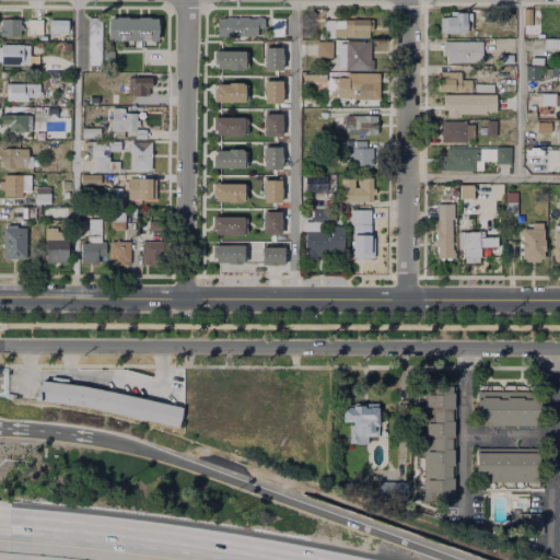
[(313,14),(305,22),(300,16),(307,9),(313,14)]
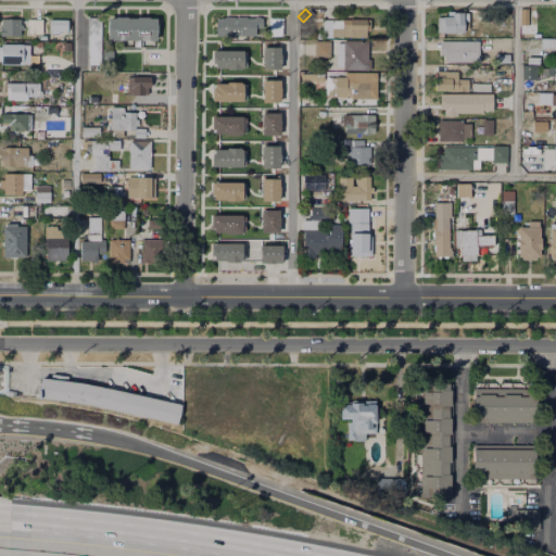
[(454,13),(467,13),(467,21),(465,21),(464,34),(438,34),(439,17),(454,19),(454,13)]
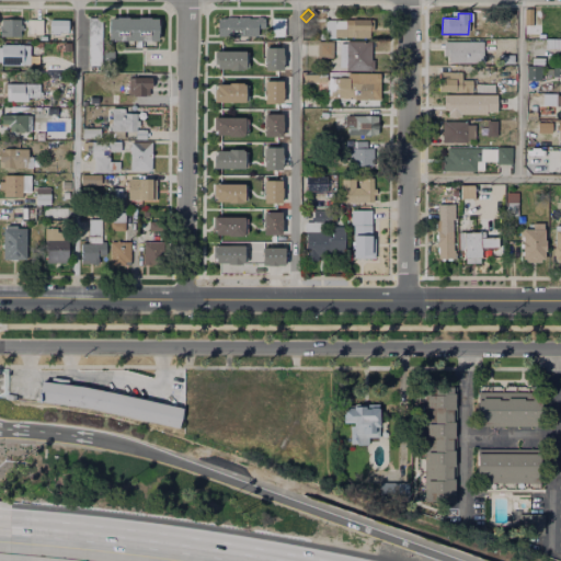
[(102,18),(103,66),(90,67),(89,18),(102,18)]
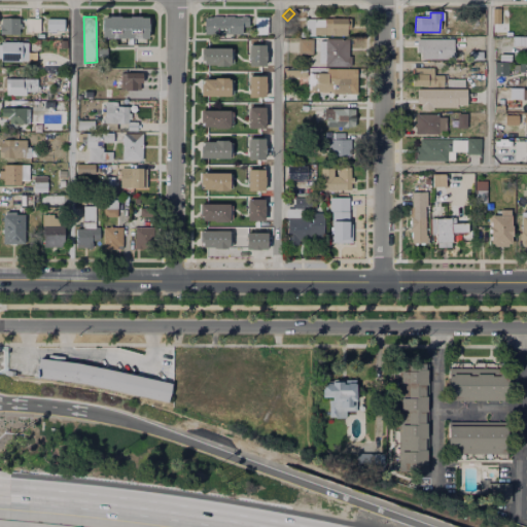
[(205,16),(246,16),(246,28),(242,28),(242,34),(205,34),(205,16)]
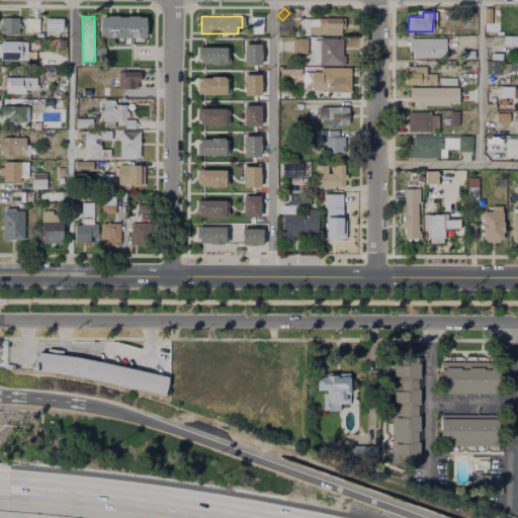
[(100,17),(146,17),(146,37),(100,37),(100,17)]
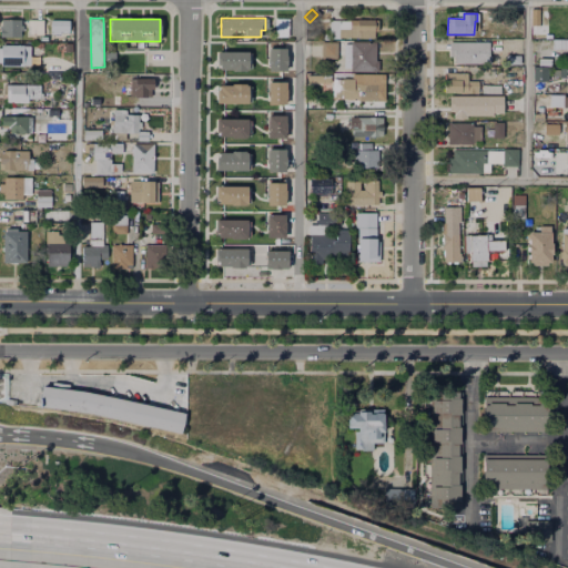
[(1,20),(21,20),(20,37),(1,37),(1,20)]
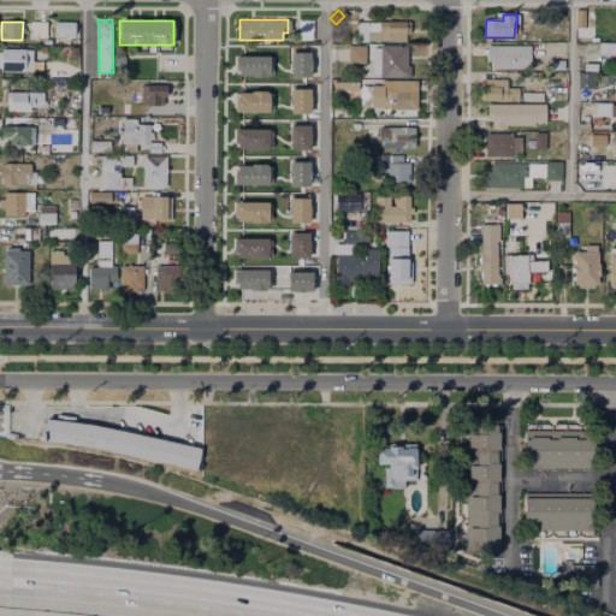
[(30,22),(48,22),(48,39),(30,39),(30,22)]
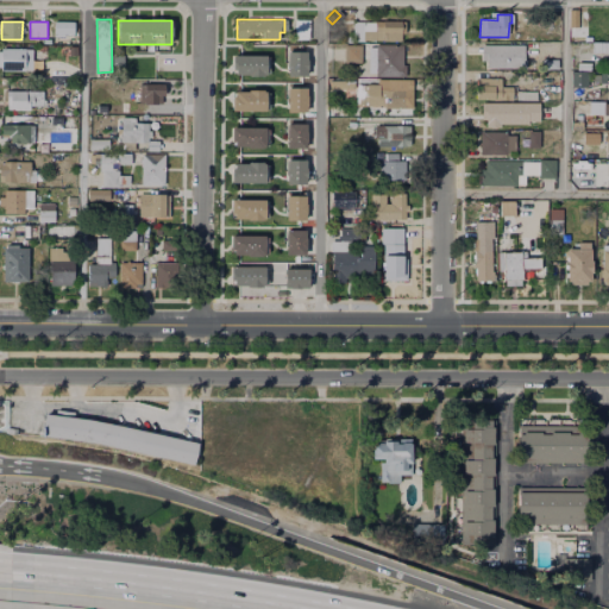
[(294,22),(307,22),(307,41),(294,41),(294,22)]
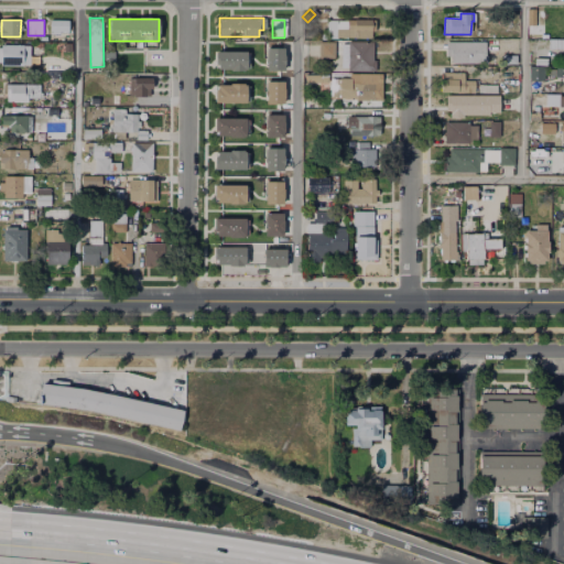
[(327,20),(375,21),(375,32),(370,32),(370,40),(327,39),(327,20)]
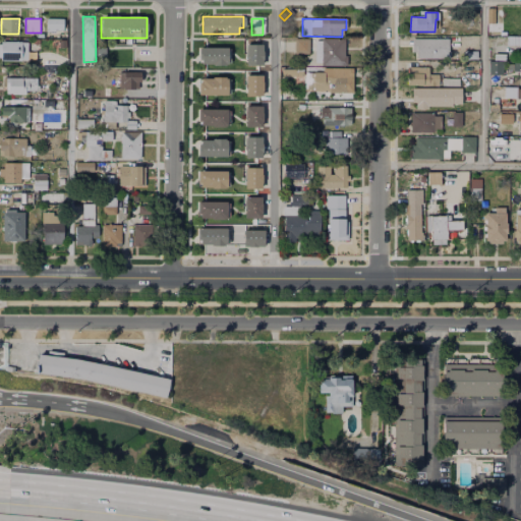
[(47,19),(63,19),(63,32),(47,32),(47,19)]
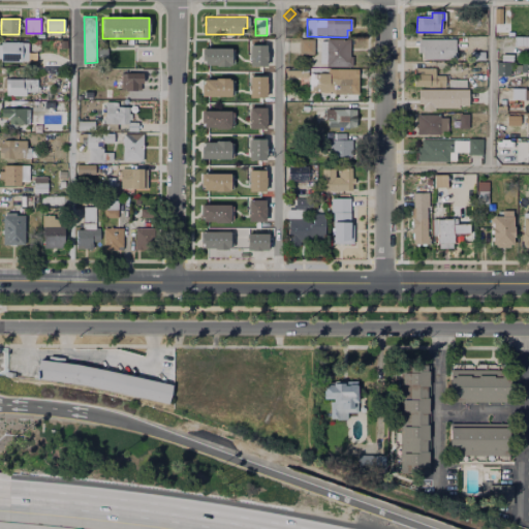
[(314,39),(350,39),(350,58),(352,58),(352,68),(327,68),(327,63),(327,52),(314,52),(314,55),(298,55),(298,39),(314,39)]
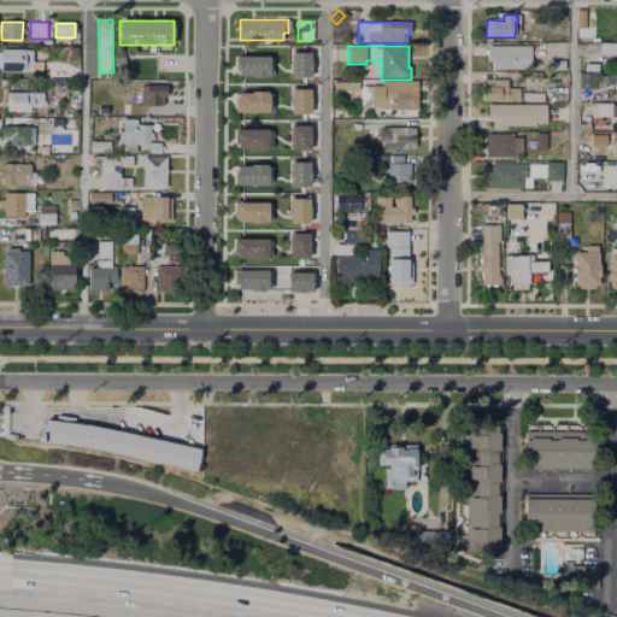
[(488,46),(533,47),(533,70),(492,70),(492,63),(488,63),(488,46)]
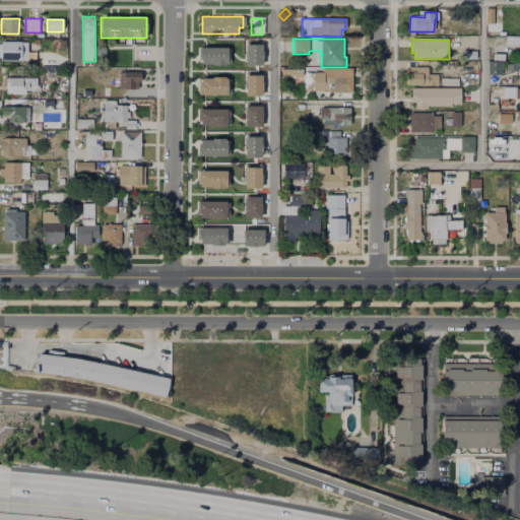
[(1,42),(27,42),(27,62),(1,61),(1,58),(0,58),(0,45),(1,45),(1,42)]
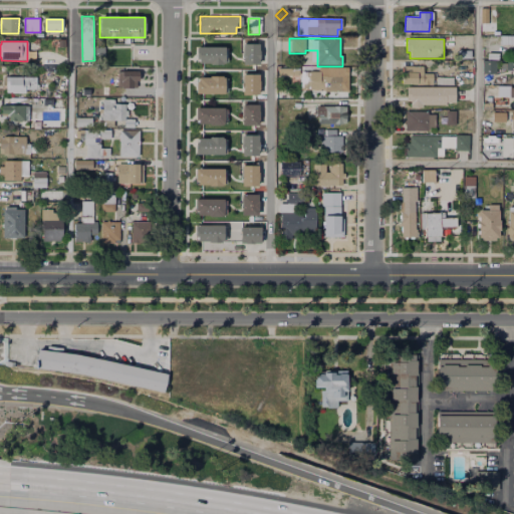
[(244,45),(258,45),(258,65),(243,65),(244,45)]
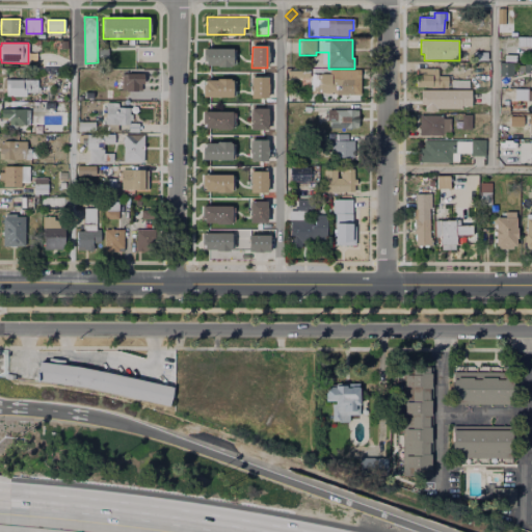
[(202,50),(234,50),(234,65),(202,65),(202,50)]
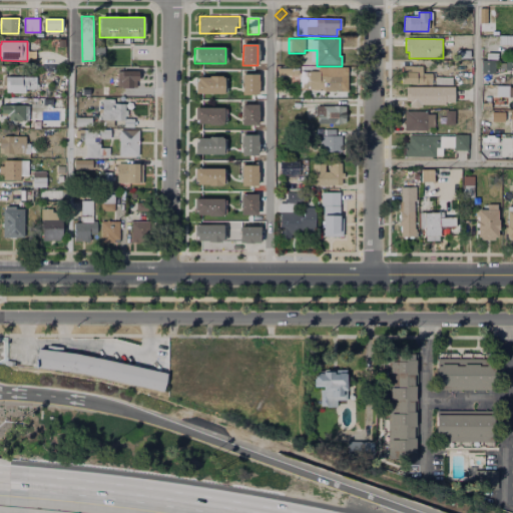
[(482,60),(494,60),(495,73),(482,73),(482,60)]
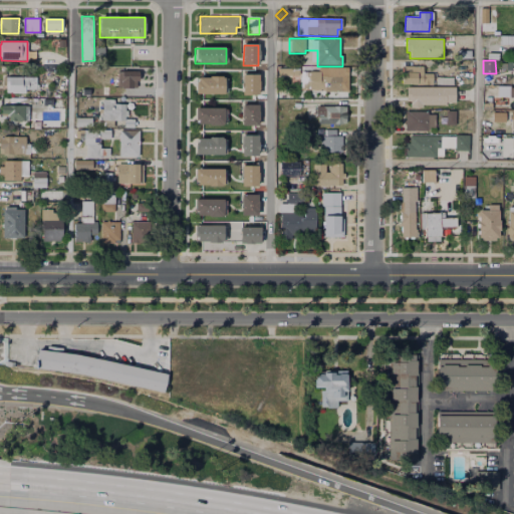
[(504,62),(513,62),(513,71),(504,71),(504,62)]
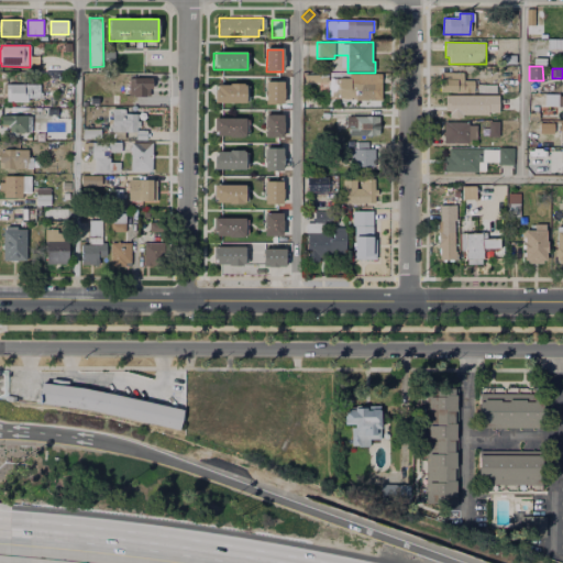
[(471,80),(471,92),(438,92),(439,72),(459,72),(459,79),(471,80)]
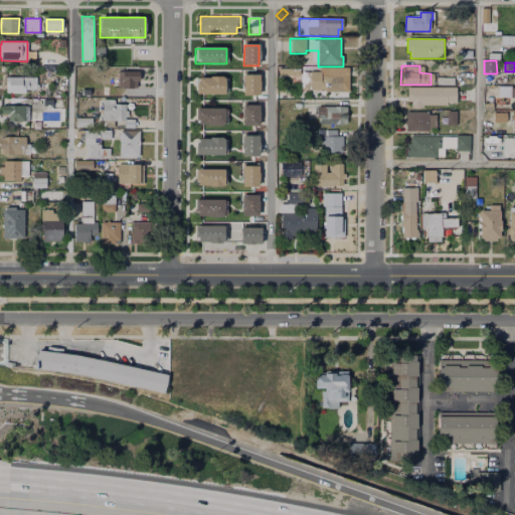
[(302,70),(348,70),(348,91),(302,91),(302,70)]
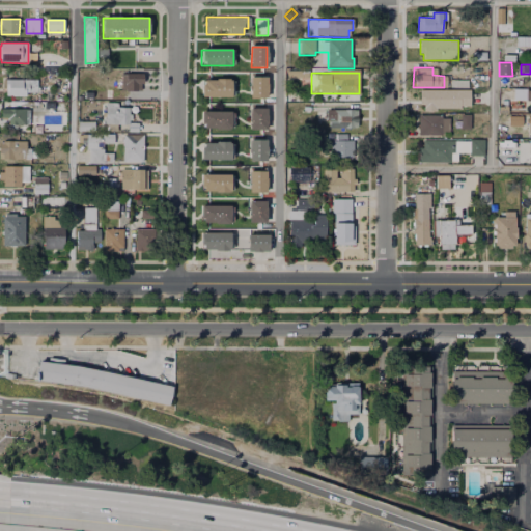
[(121,75),(142,75),(143,85),(139,85),(140,91),(121,91),(121,75)]
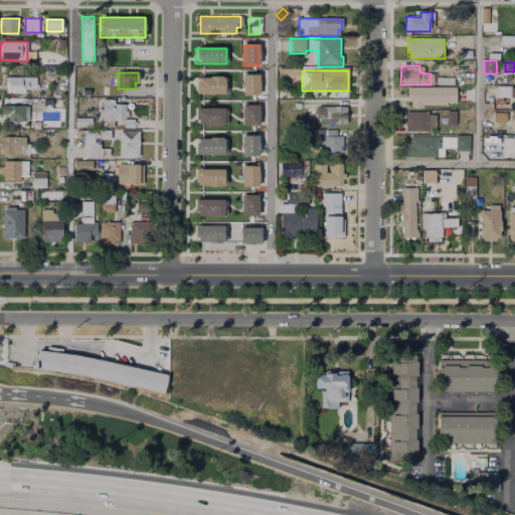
[(244,74),(259,75),(259,97),(243,96),(244,74)]
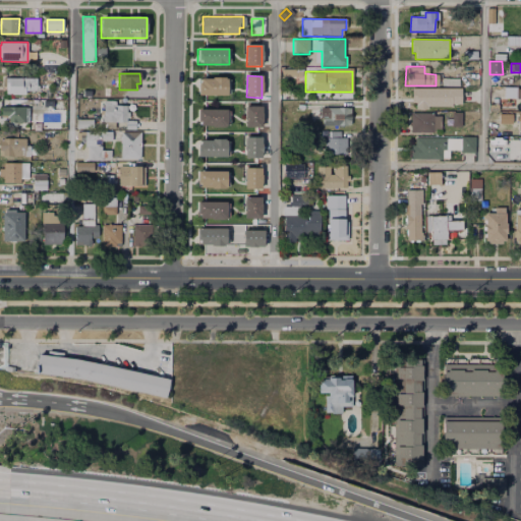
[(459,77),(459,84),(441,84),(441,76),(459,77)]
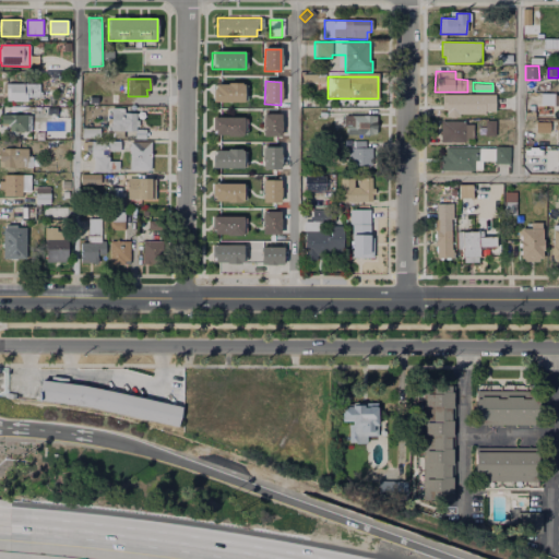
[(228,84),(241,83),(241,85),(244,84),(244,102),(213,103),(212,90),(215,90),(215,85),(228,85),(228,84)]
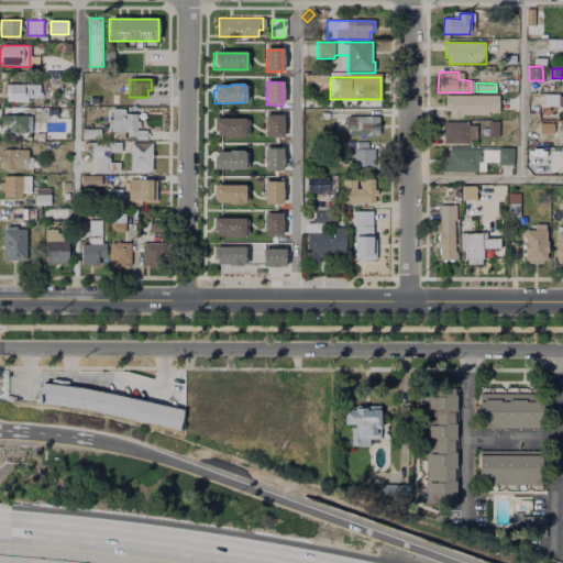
[(7,85),(40,85),(40,99),(29,99),(29,103),(7,103),(7,85)]
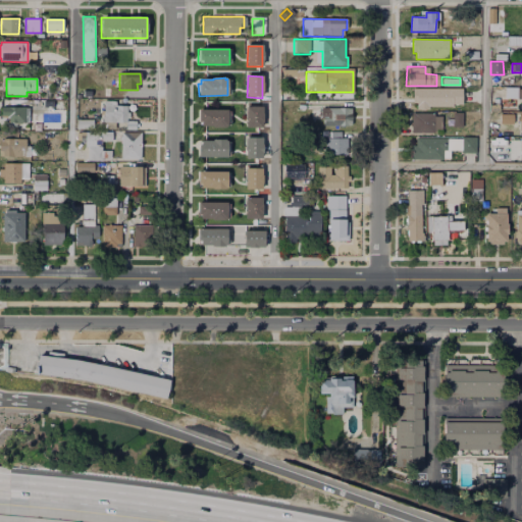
[(112,80),(112,96),(105,96),(104,80),(112,80)]
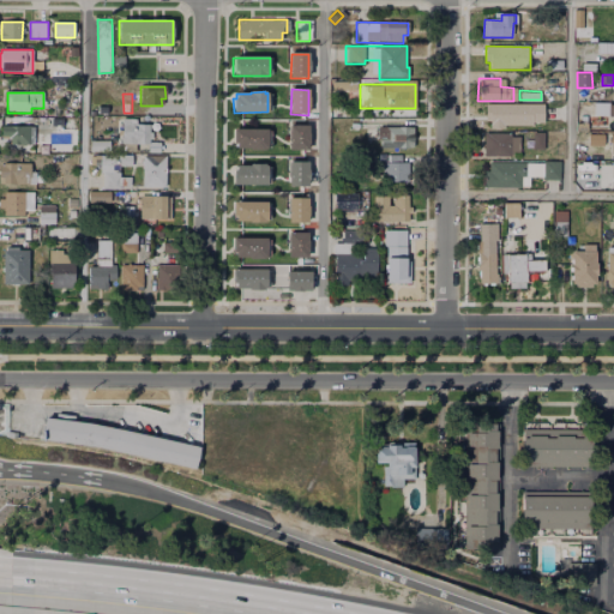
[(486,103),(545,104),(543,125),(534,124),(534,127),(505,126),(505,130),(489,128),(489,121),(486,121),(486,103)]
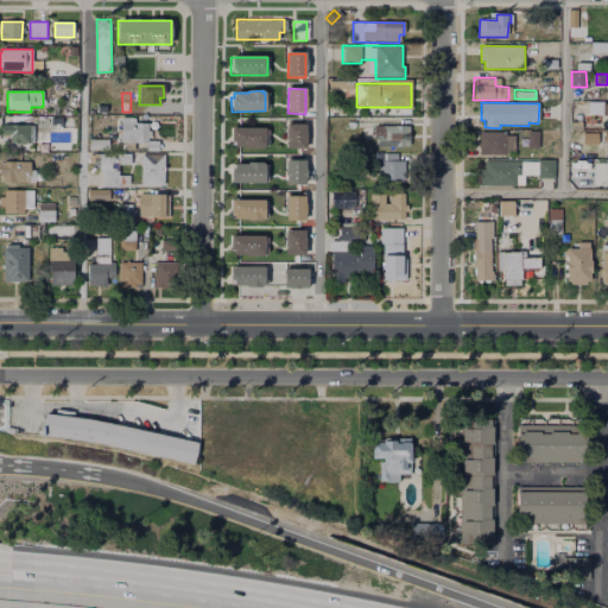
[(607,102),(590,103),(590,114),(607,114),(607,102)]
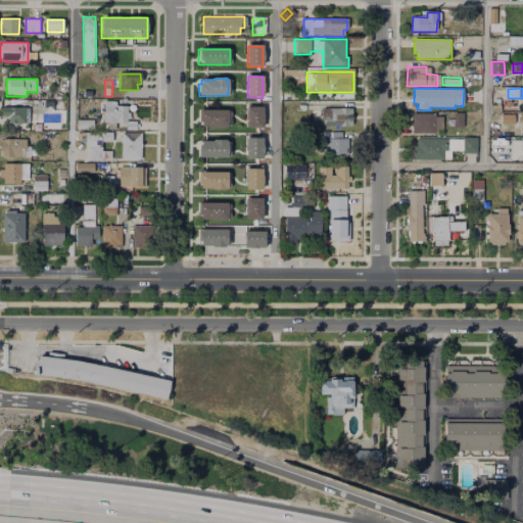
[(0,101),(14,101),(14,107),(30,107),(30,124),(11,124),(12,114),(0,114),(0,101)]
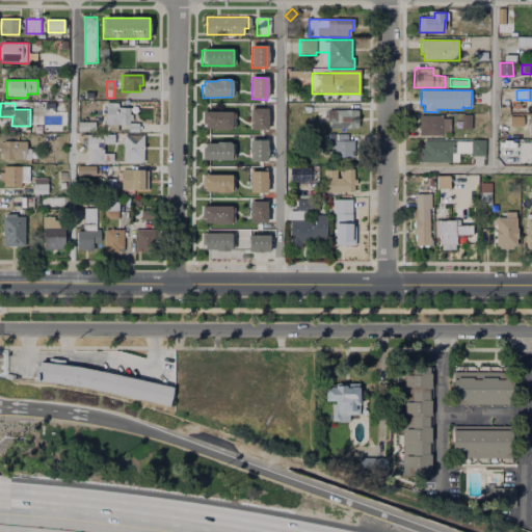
[(34,103),(53,104),(53,112),(34,111),(34,103)]
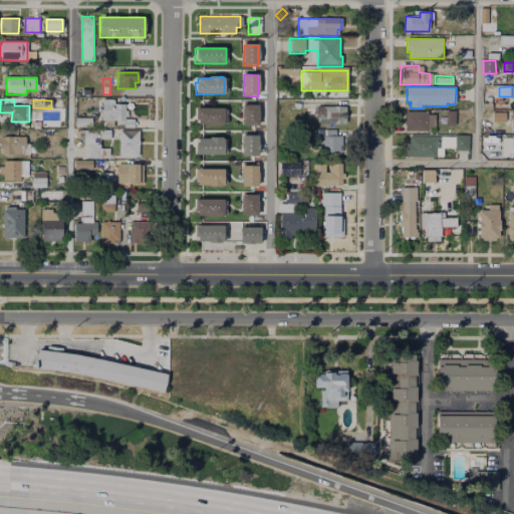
[(103,99),(112,99),(112,103),(125,103),(125,110),(127,110),(127,117),(124,117),(124,119),(136,119),(136,127),(122,127),(122,122),(102,121),(103,99)]
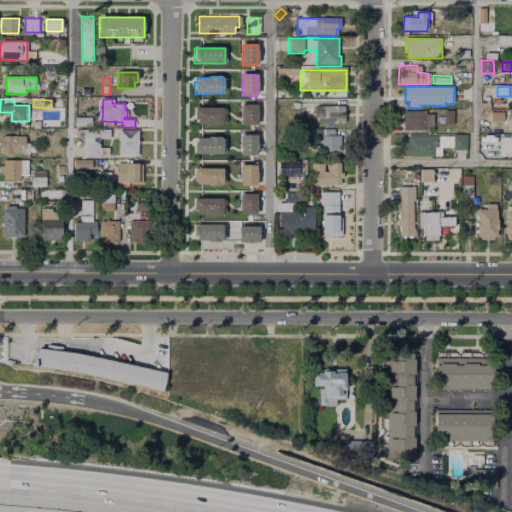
[(257,101),(265,101),(265,124),(257,124),(257,101)]
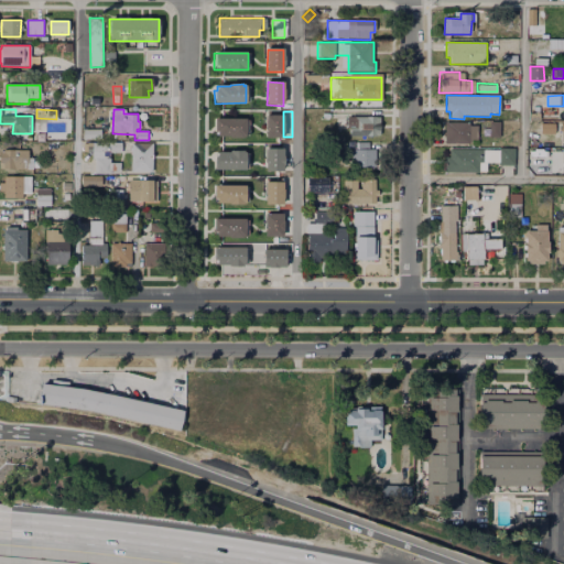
[(281,115),(281,139),(267,139),(267,115),(281,115)]
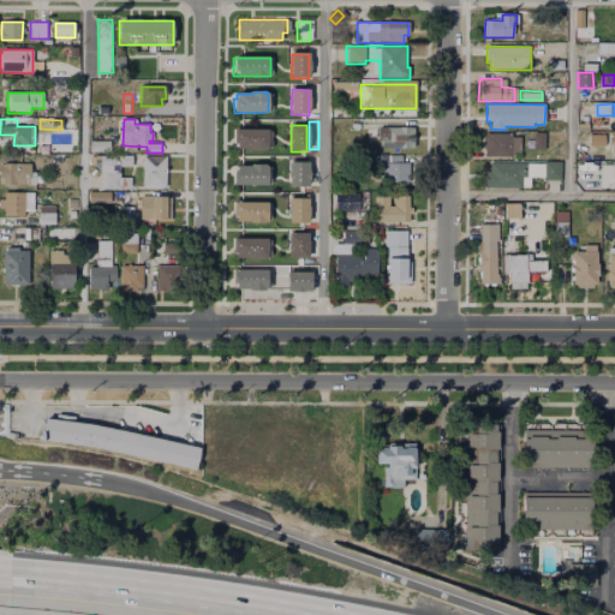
[(378,129),(415,129),(415,148),(380,148),(378,129)]
